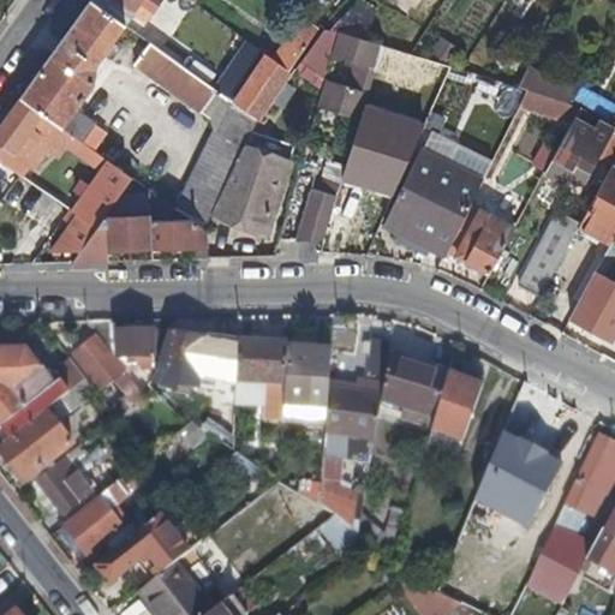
[(126,24),(93,0),(22,97),(95,149),(107,131),(76,109),(93,85),(96,66),(126,25),(126,24)]
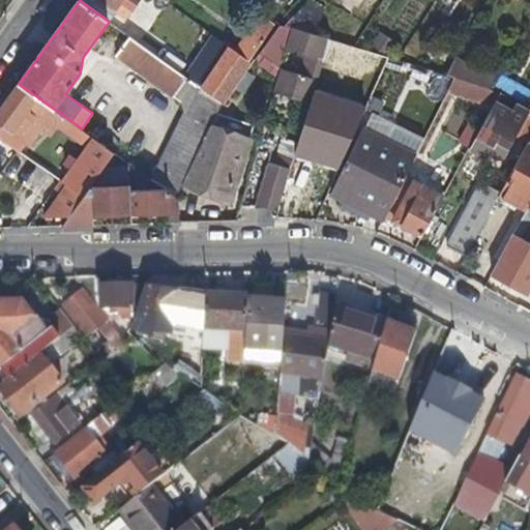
[(109,21),(116,11),(100,0),(80,0),(109,21)]
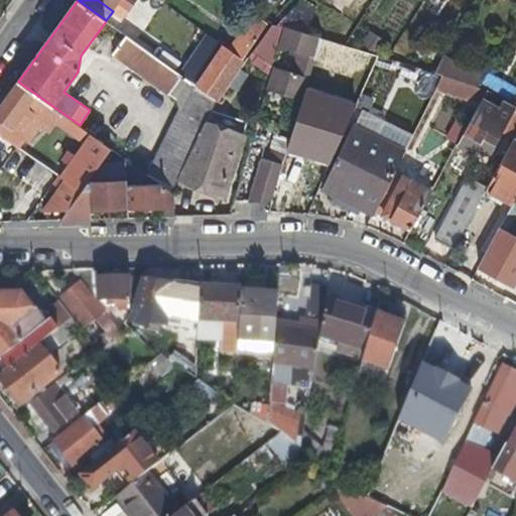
[(129,8),(134,0),(98,0),(113,11),(120,1),(129,8)]
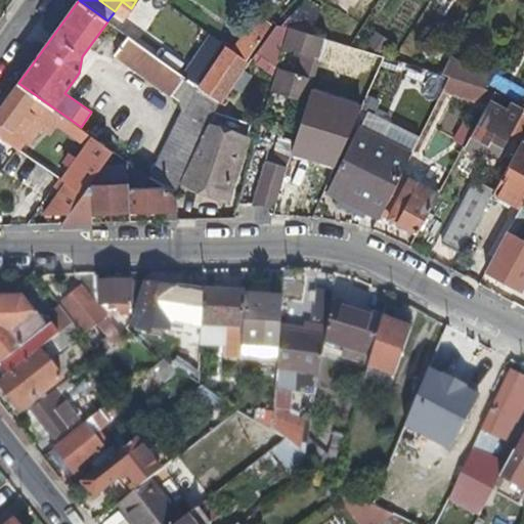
[(258,13),(236,44),(231,50),(246,60),(272,24),(258,13)]
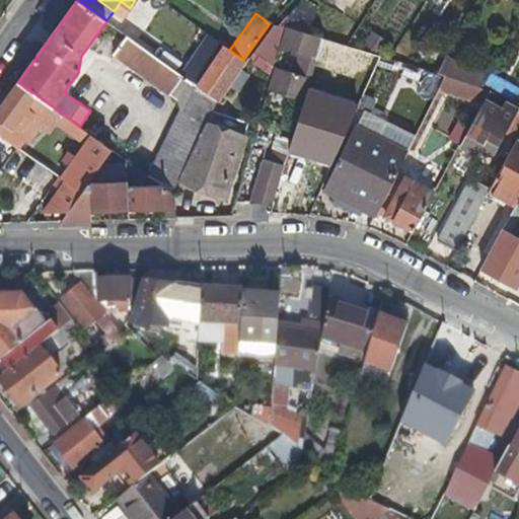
[(375,30),(362,22),(350,41),(363,49),(375,30)]
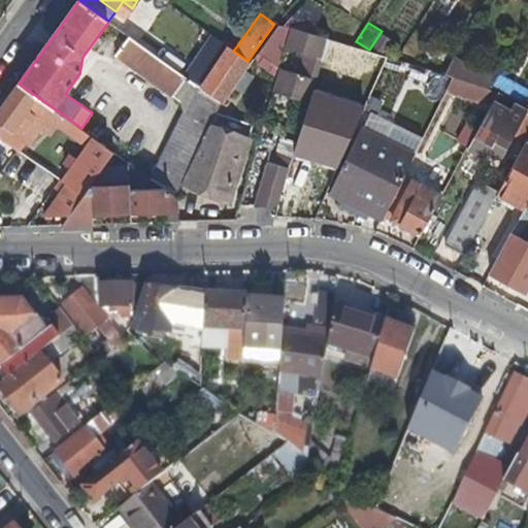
[(323,58),(329,39),(295,28),(289,47),(304,52),(298,72),(282,68),(274,91),(311,103),(319,78),(324,61),(325,59),(323,58)]
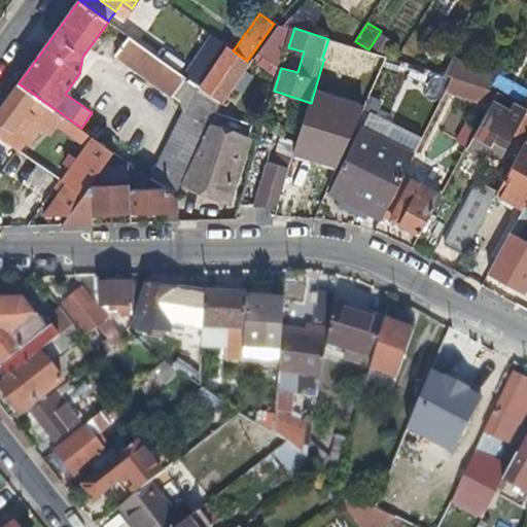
[(233,50),(238,44),(225,36),(221,42),(233,50)]
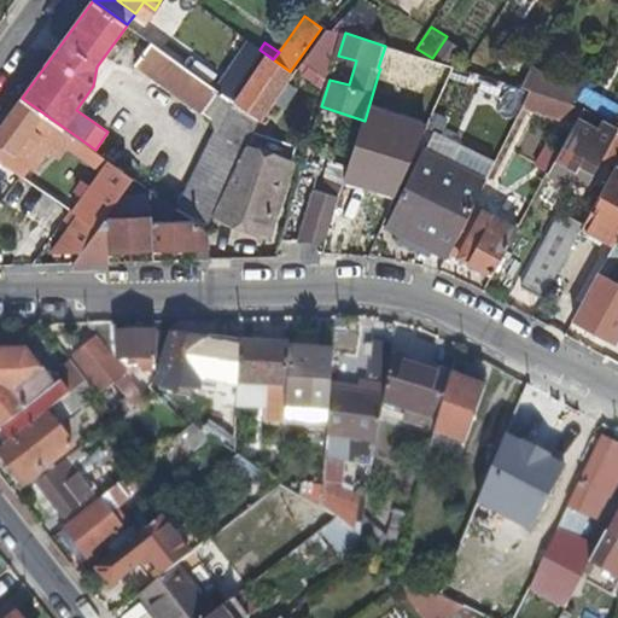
[(222,93),(153,44),(139,64),(211,118),(216,134),(179,210),(193,220),(207,229),(208,229),(214,215),(246,149),(262,122),(222,93)]
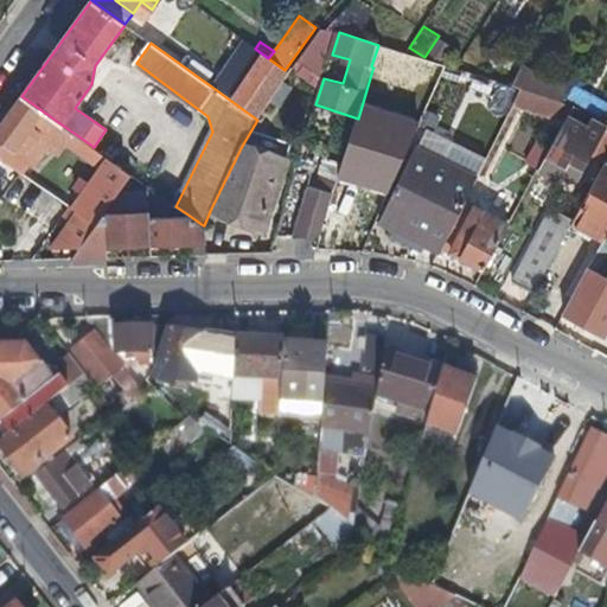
[(266,100),(286,71),(285,70),(268,58),(255,49),(248,44),(240,57),(259,70),(242,94),(225,82),(218,91),(257,120),(269,103),(266,100)]
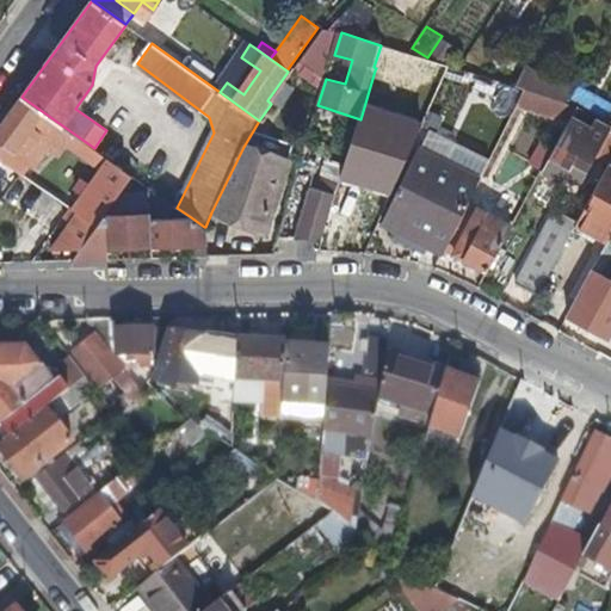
[(407,81),(417,85),(426,87),(414,123),(423,127),(450,67),(408,54),(383,45),(376,68),(375,71),(407,81)]
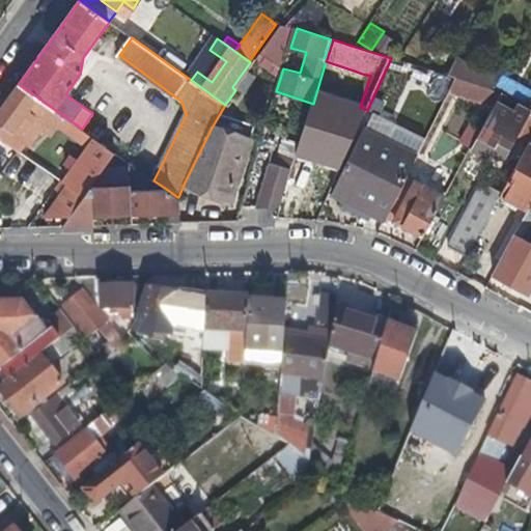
[(439,51),(431,71),(445,75),(451,55),(439,51)]
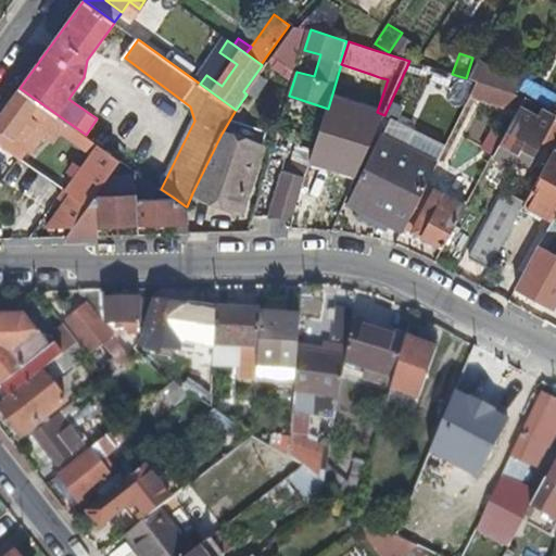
[(515,93),(478,83),(472,93),(520,110),(526,99),(515,93)]
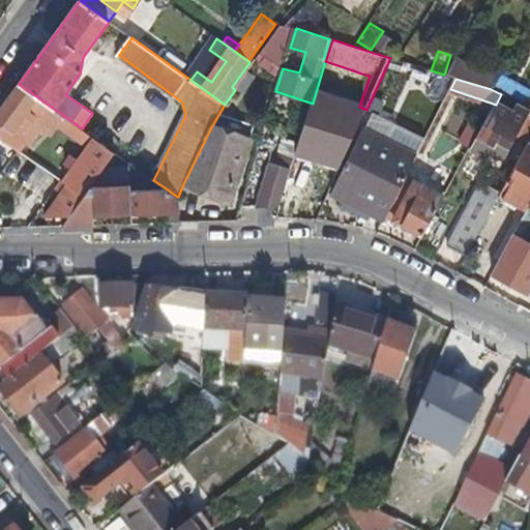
[(529,100),(529,96),(496,80),(491,89),(501,94),(527,107),(529,100)]
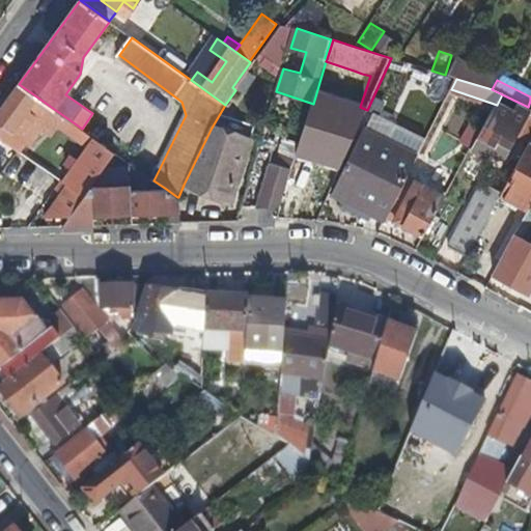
[(90,147),(96,139),(82,129),(19,84),(0,110),(0,123),(24,141),(29,145),(42,129),(46,132),(54,121),(90,147)]
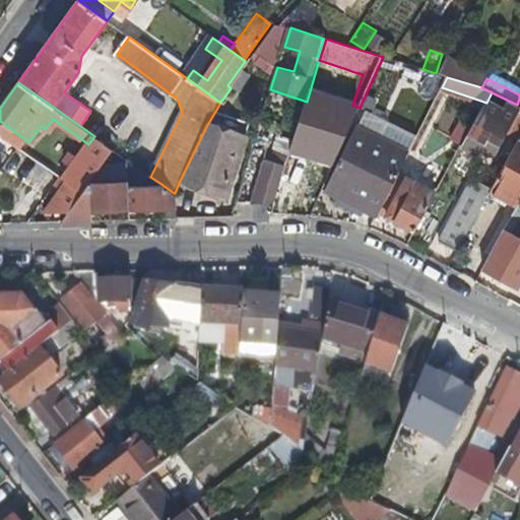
[(486,103),(442,87),(440,91),(483,107),(486,103)]
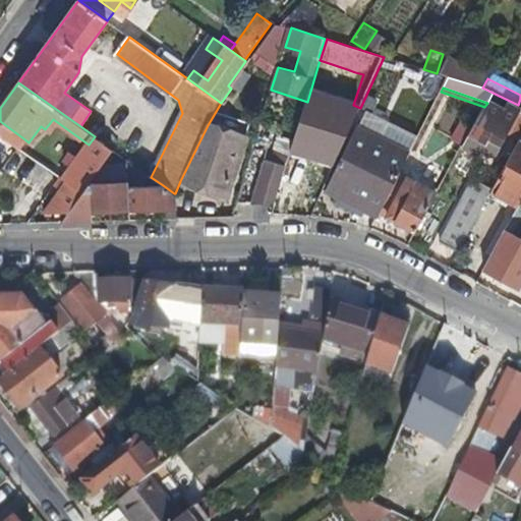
[(505,113),(487,103),(484,107),(469,135),(486,146),(488,141),(502,148),(511,130),(499,123),(505,113)]
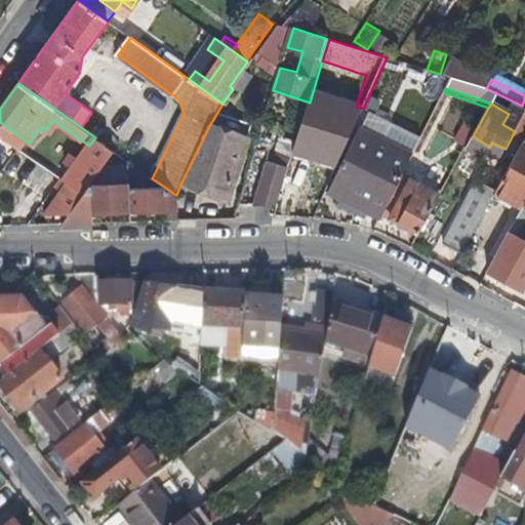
[(361,130),(412,155),(420,139),(384,122),(380,127),(365,121),(361,130)]
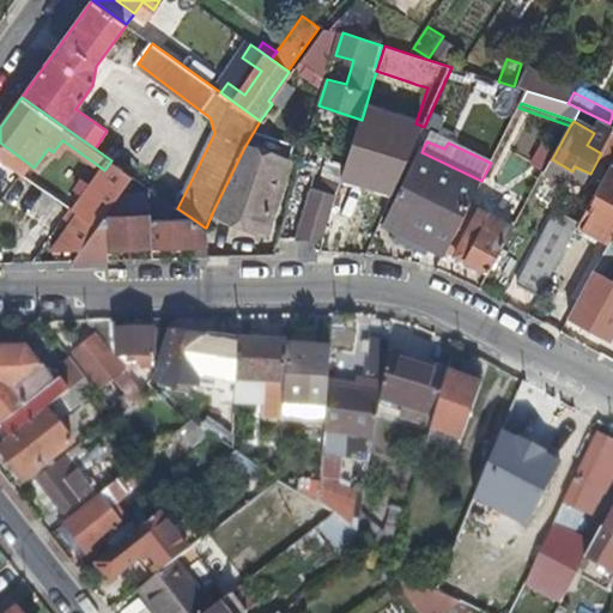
[(28,163),(0,143),(0,158),(20,174),(28,163)]
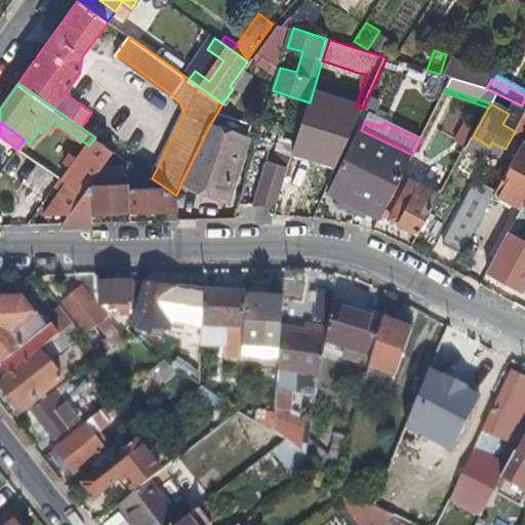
[(250,137),(209,126),(182,183),(229,197),(250,137)]
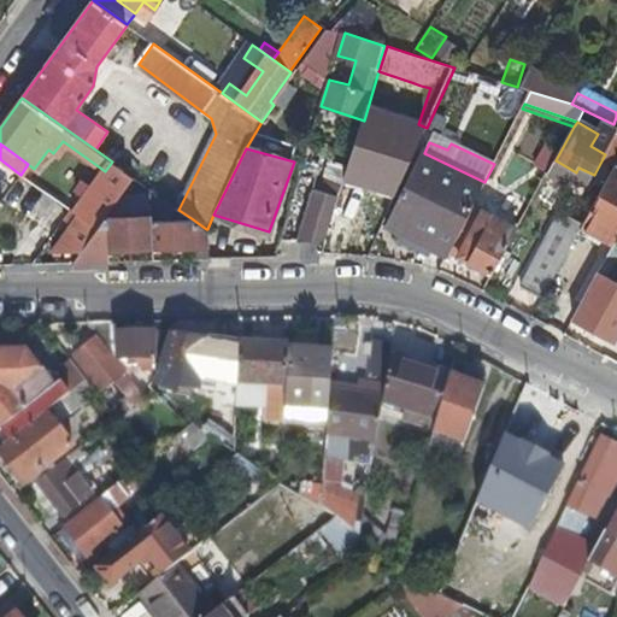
[(485,182),(424,153),(388,224),(448,254),(475,204),(485,182)]
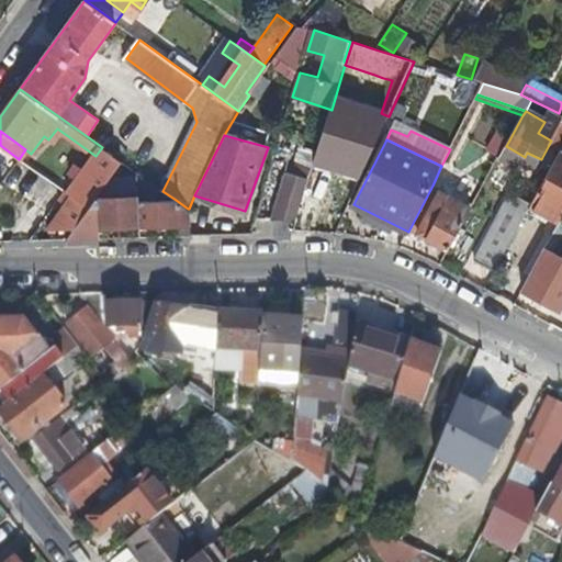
[(102,147),(96,156),(67,193),(71,197),(89,209),(97,199),(123,163),(102,147)]
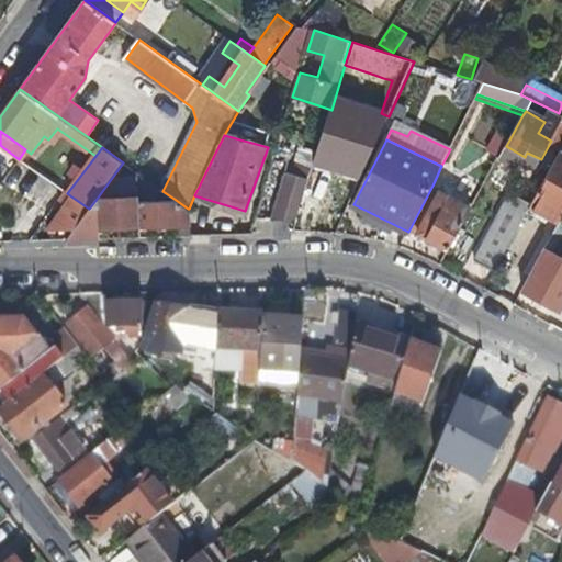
[(561,149),(532,205),(550,215),(560,221),(561,216),(561,149)]
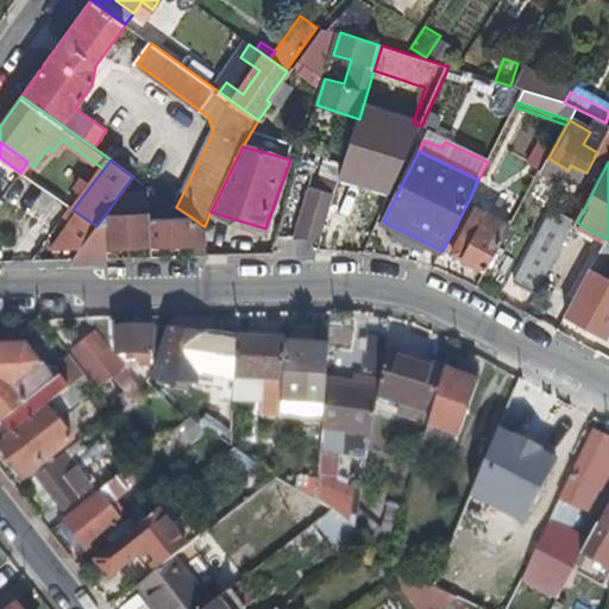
[(360,177),(343,173),(337,189),(336,194),(328,217),(347,223),(360,177)]
